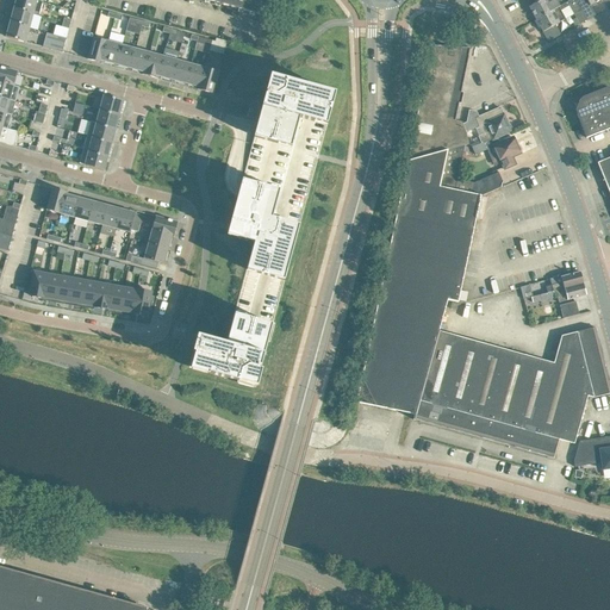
[(43,2),(37,1),(35,0),(16,0),(16,4),(14,8),(13,10),(33,14),(38,17),(43,2)]
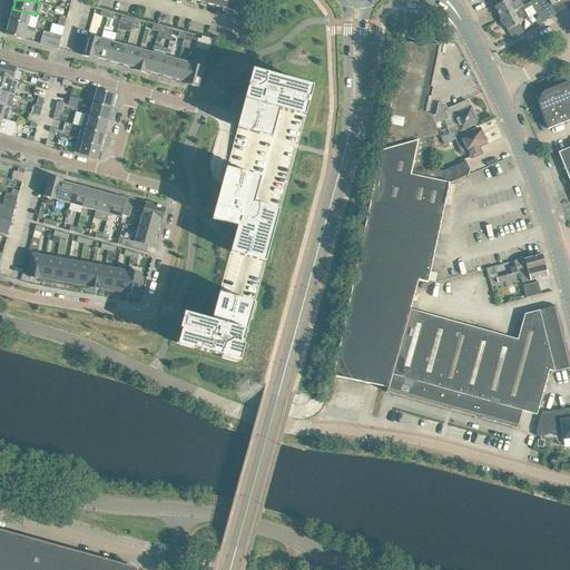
[(251,0),(216,0),(215,7),(246,16),(251,0)]
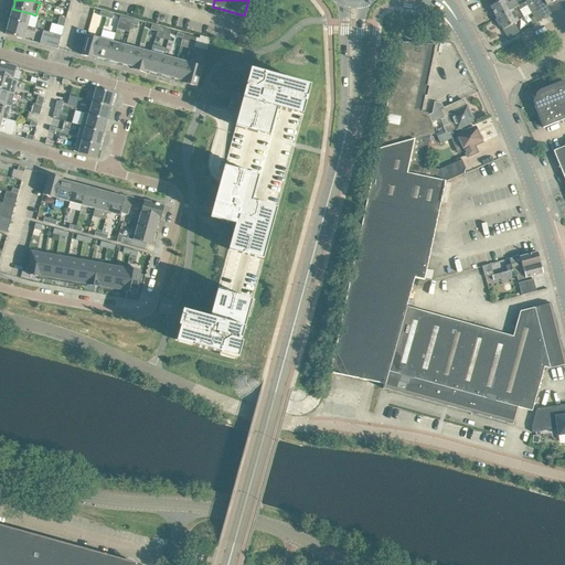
[(497,18),(519,6),(514,0),(513,0),(508,3),(505,0),(501,0),(490,7),(497,18)]
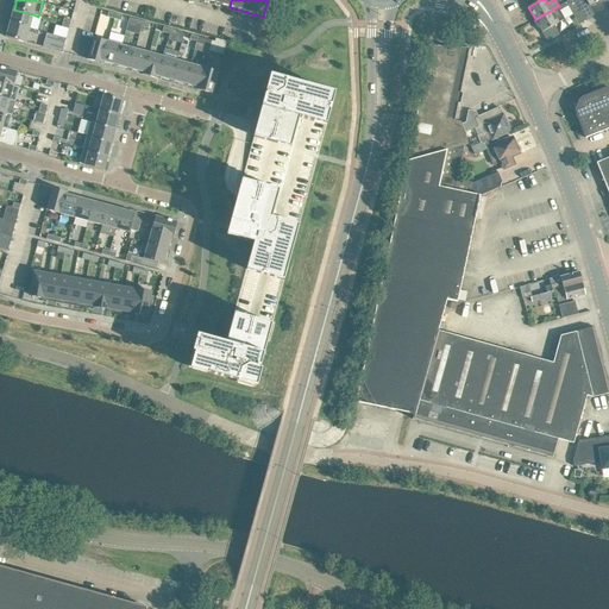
[(579,8),(575,0),(571,0),(567,2),(559,7),(558,8),(559,11),(567,6),(573,14),(581,11),(579,8)]
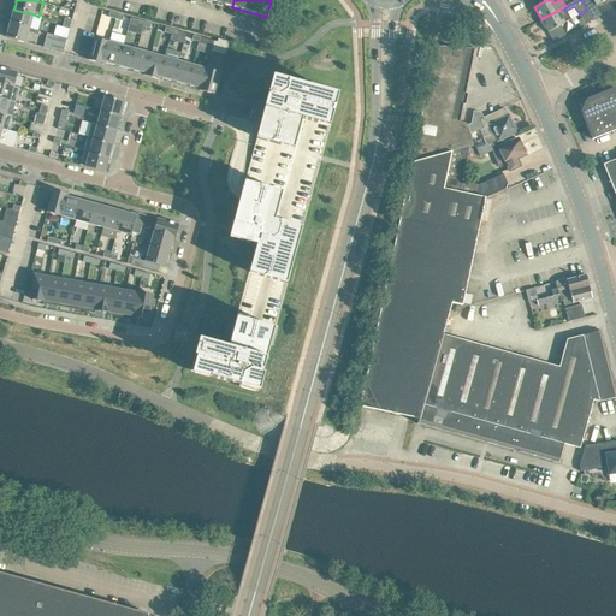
[(572,19),(566,11),(564,9),(566,7),(566,6),(542,19),(549,33),(572,19)]
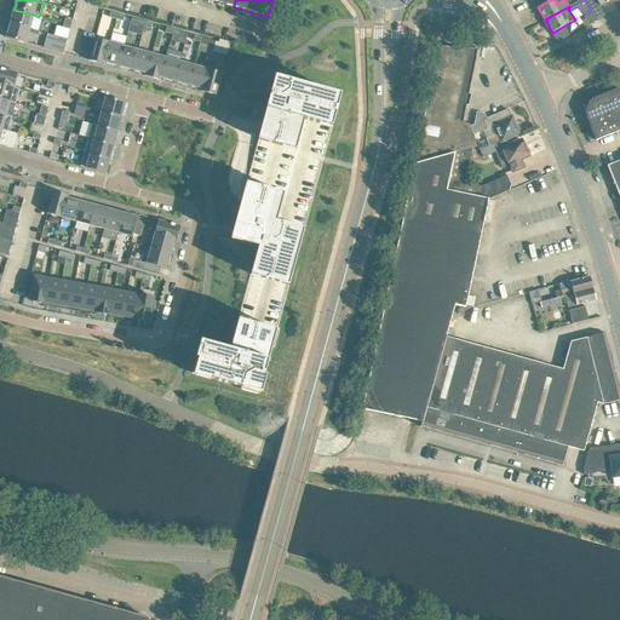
[(34,15),(13,10),(10,23),(30,29),(34,15)]
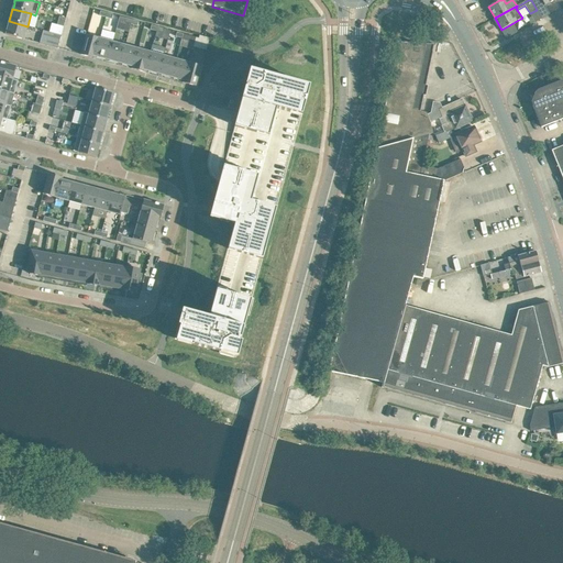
[(28,26),(9,21),(6,34),(23,40),(28,26)]
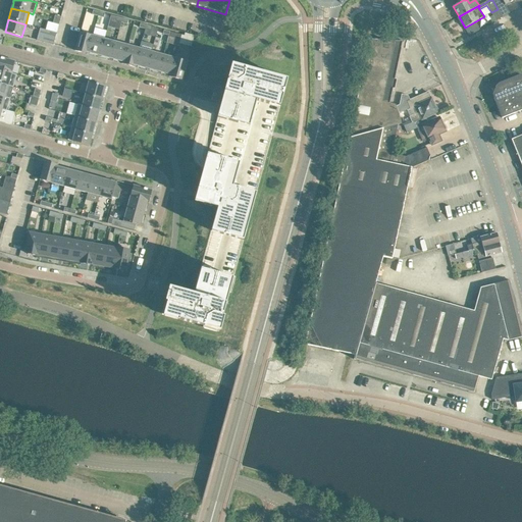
[(181,35),(169,32),(168,36),(168,37),(180,40),(181,35)]
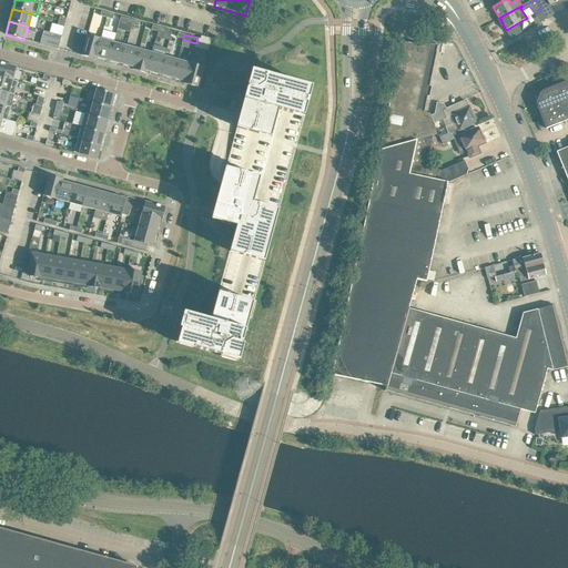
[(81,56),(91,58),(95,59),(101,39),(88,36),(81,56)]
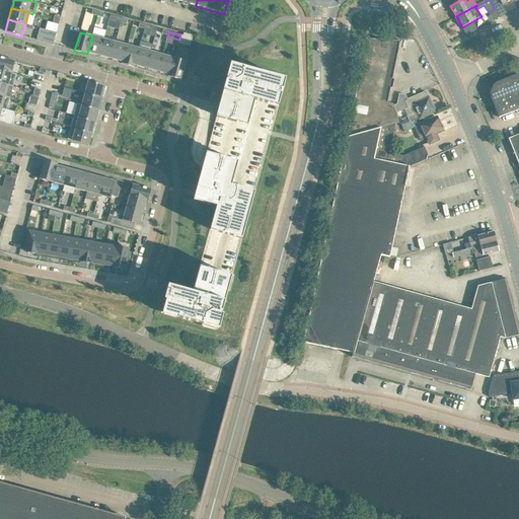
[(88,52),(99,55),(103,39),(92,35),(87,54),(88,52)]
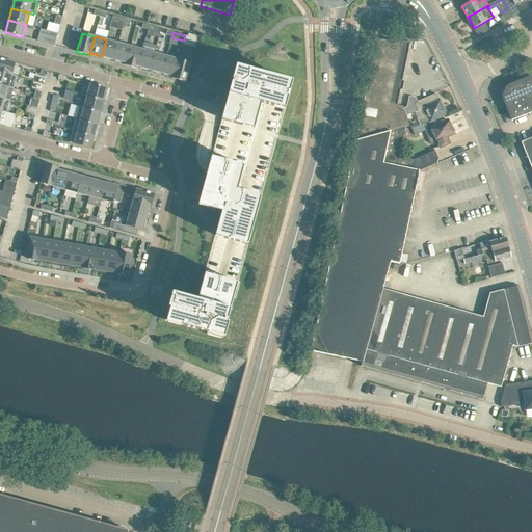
[(102,56),(113,60),(118,43),(106,40),(102,56)]
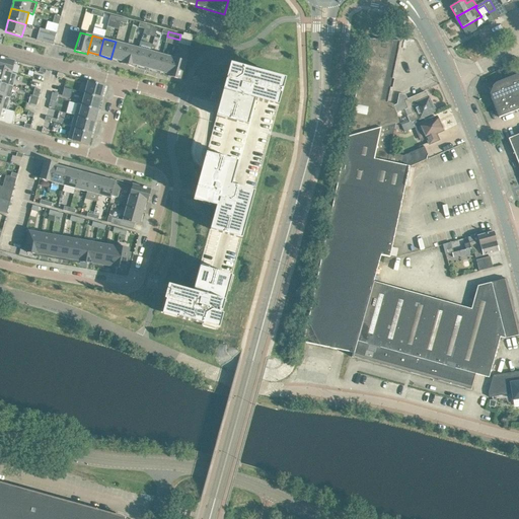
[(110,59),(122,62),(122,64),(127,45),(116,42),(110,59)]
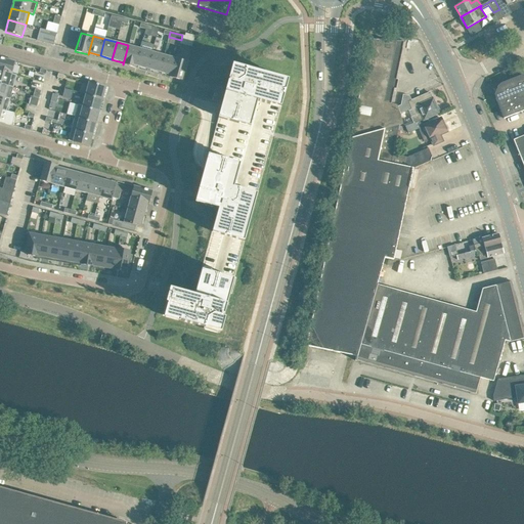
[(123,64),(135,68),(140,49),(128,45),(123,64)]
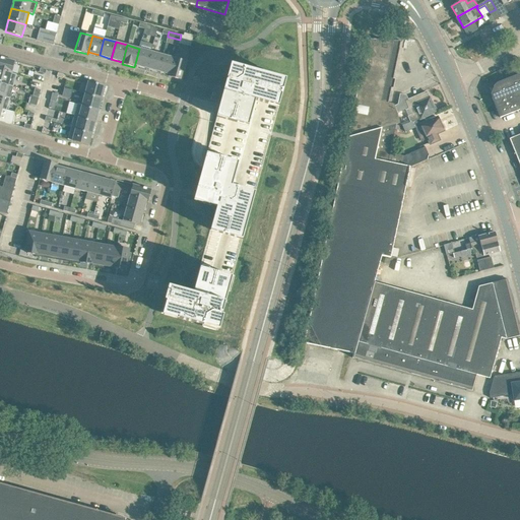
[(135,65),(146,68),(151,52),(139,49),(134,67),(135,65)]
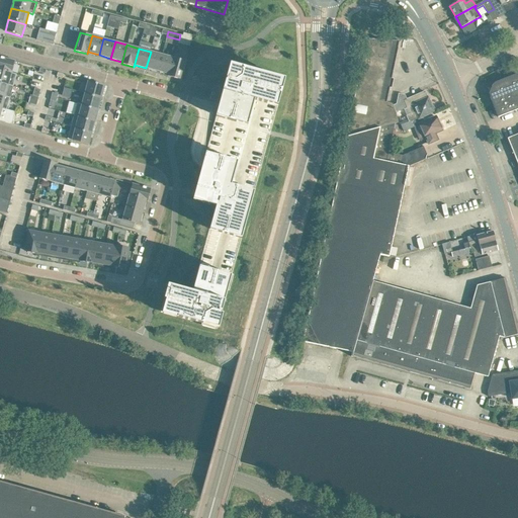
[(146,68),(158,71),(162,55),(151,52),(146,68)]
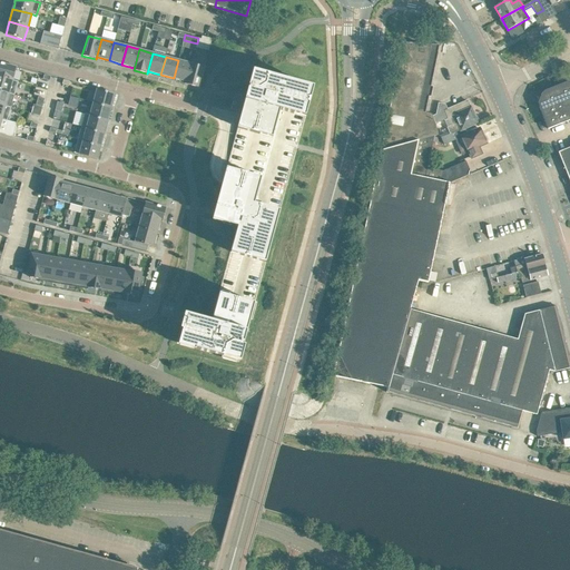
[(174,78),(186,81),(185,84),(186,84),(192,64),(178,60),(174,78)]
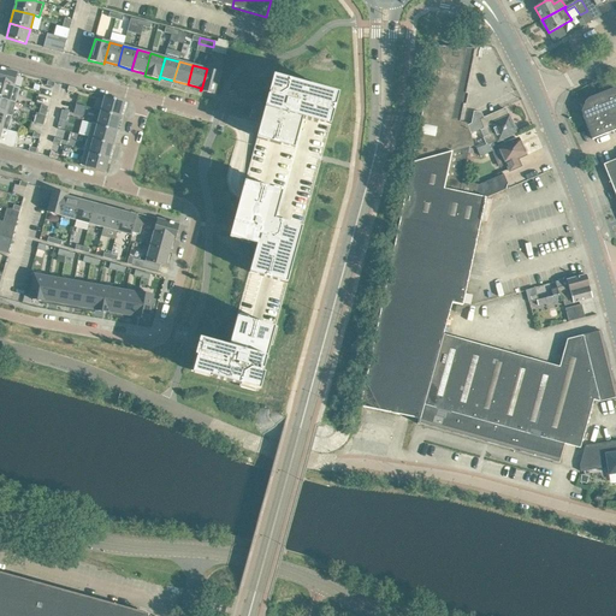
[(0,67),(0,83),(13,87),(18,72),(0,67)]
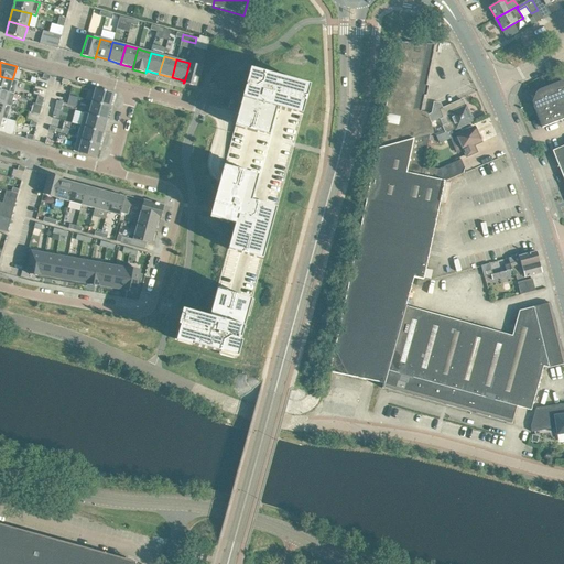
[(184,83),(187,84),(197,87),(203,66),(190,63),(184,83)]
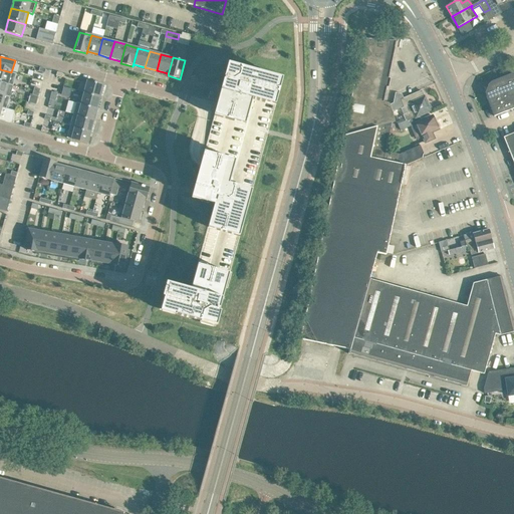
[(168,284),(161,311),(177,315),(183,317),(200,321),(215,325),(282,79),(228,64),(192,199),(214,205),(191,290),(168,284)]
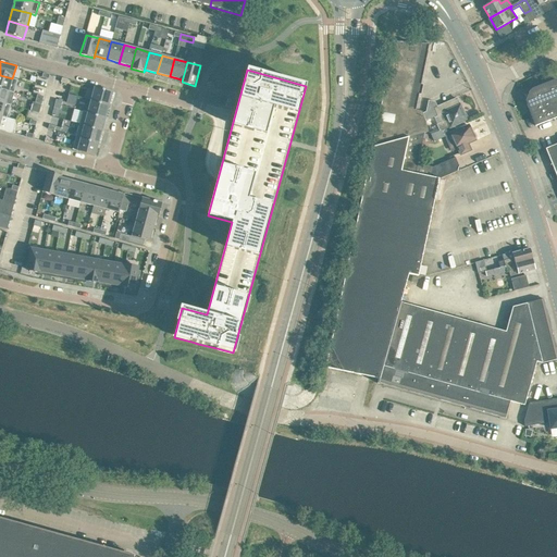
[(0,88),(14,93),(17,81),(12,78),(0,75),(0,88)]
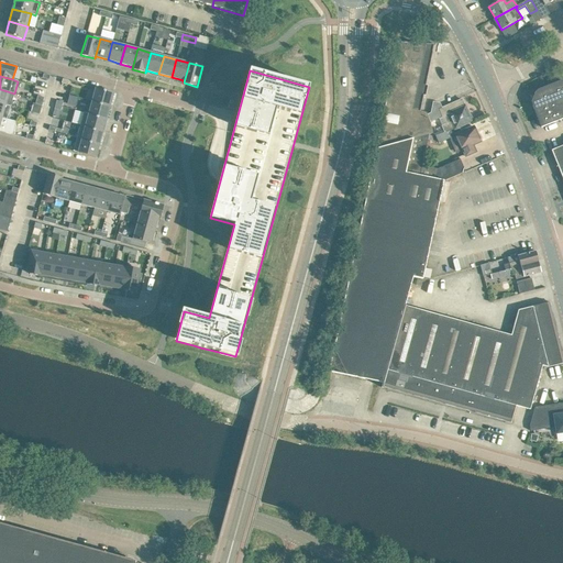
[(562,118),(562,84),(561,80),(539,89),(538,89),(537,90),(536,91),(536,92),(534,94),(531,102),(541,128),(562,118)]
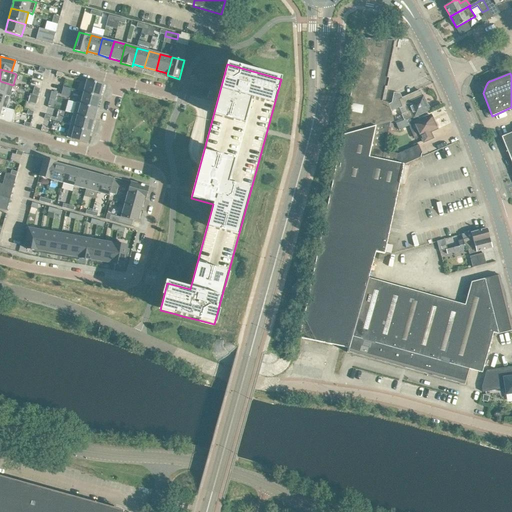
[(100,97),(103,85),(87,80),(84,92),(99,96),(99,97),(100,97)]
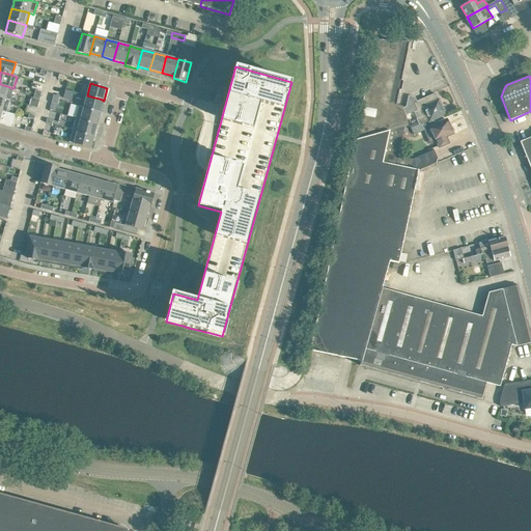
[(0,98),(10,101),(14,88),(0,84),(0,98)]
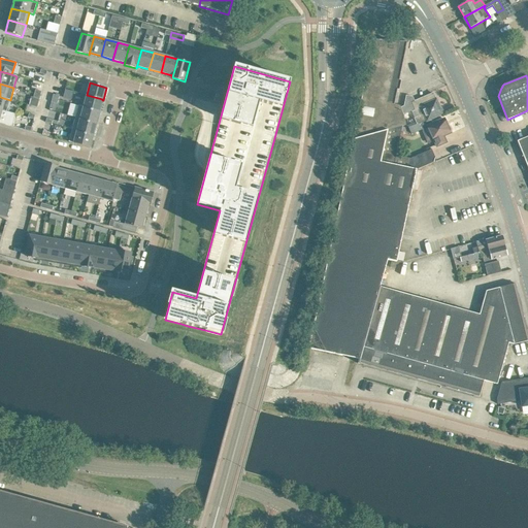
[(100,112),(103,100),(102,100),(102,99),(87,95),(84,106),(84,107),(99,111),(100,112)]
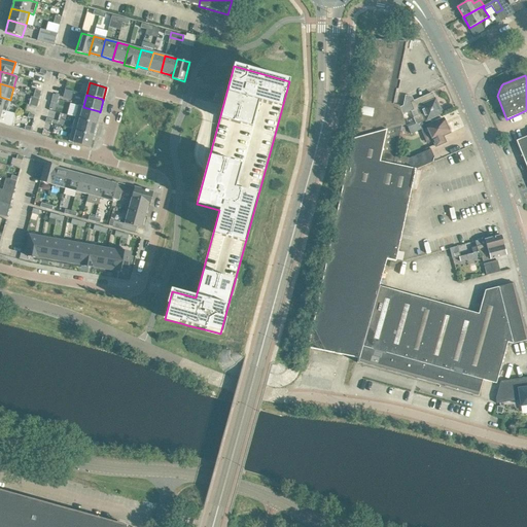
[(10,100),(0,97),(0,109),(2,110),(7,111),(10,100)]
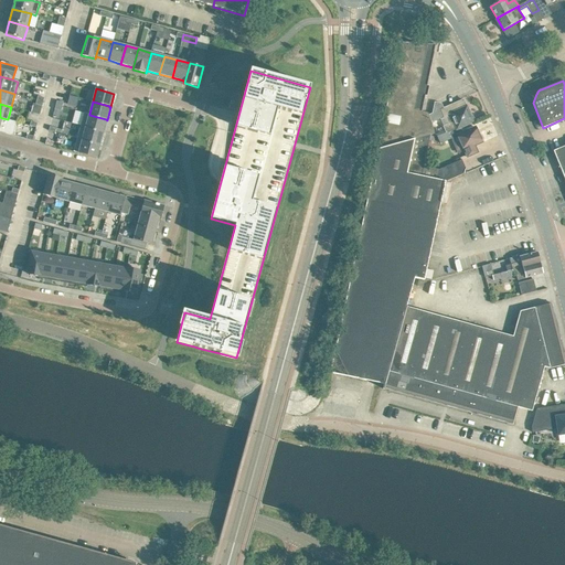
[(104,132),(107,120),(106,119),(89,115),(89,114),(84,113),(81,126),(103,131),(103,132),(104,132)]
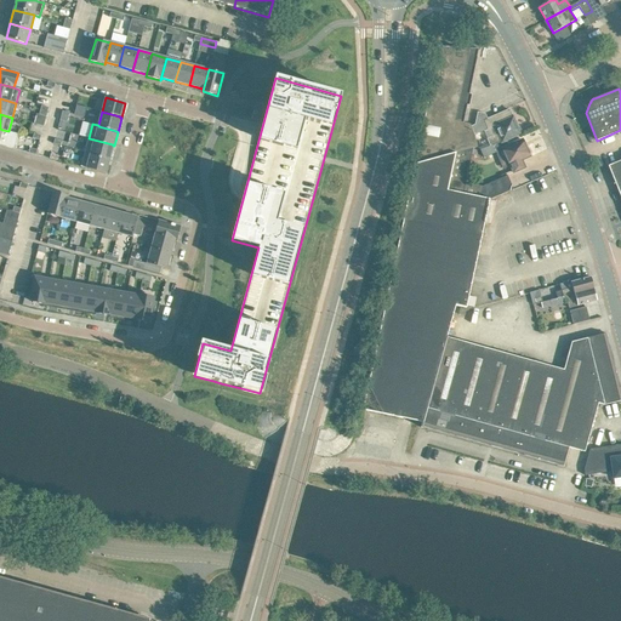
[(110,160),(114,146),(113,146),(113,144),(89,138),(85,153),(109,159),(110,160)]
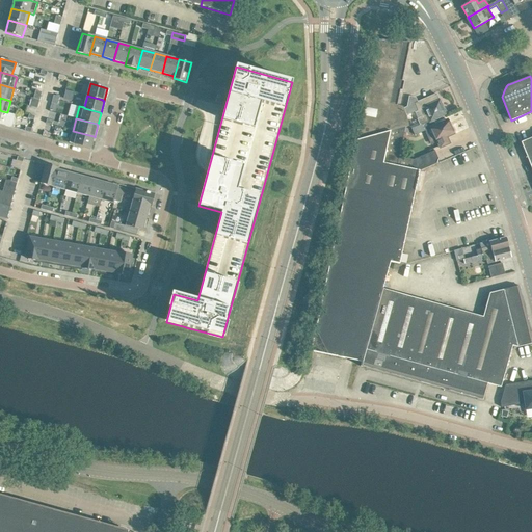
[(90,149),(95,137),(94,136),(73,131),(69,143),(90,149)]
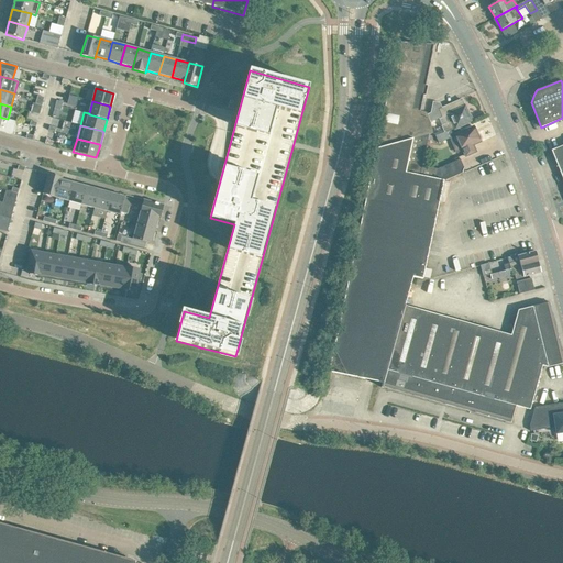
[(562,145),(551,151),(562,179),(562,145)]
